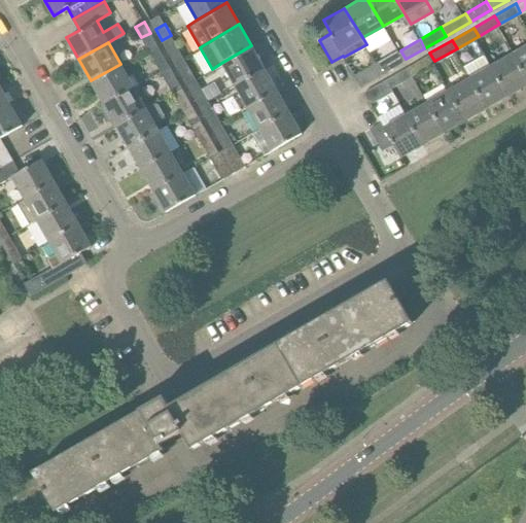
[(525,75),(525,42),(512,51),(525,75)]
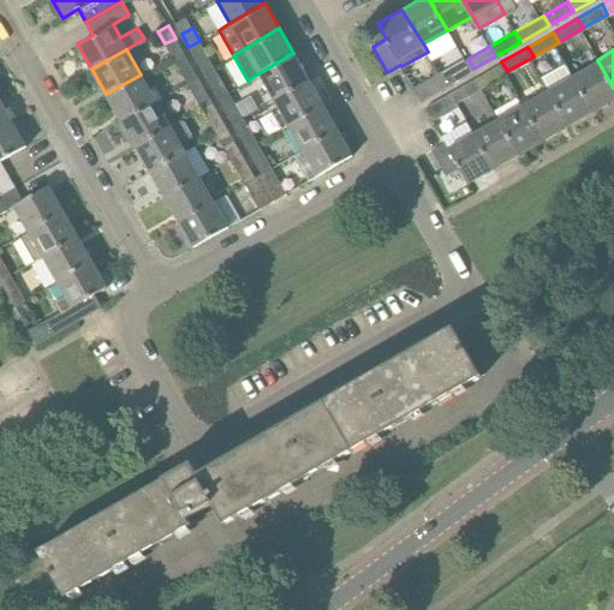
[(172,57),(179,69),(190,63),(183,51),(172,57)]
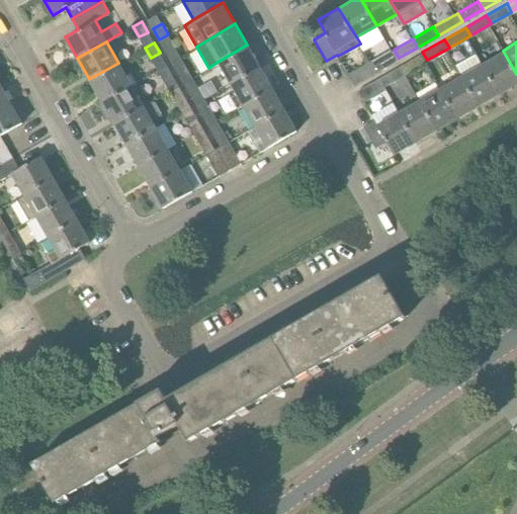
[(180,56),(174,45),(165,50),(171,61),(180,56)]
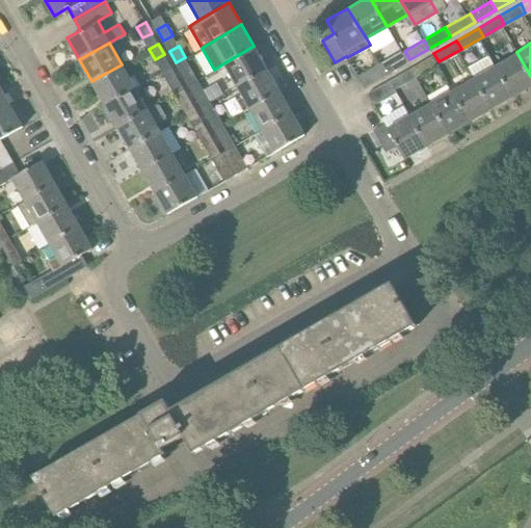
[(236,85),(266,68),(254,46),(223,63),(236,85)]
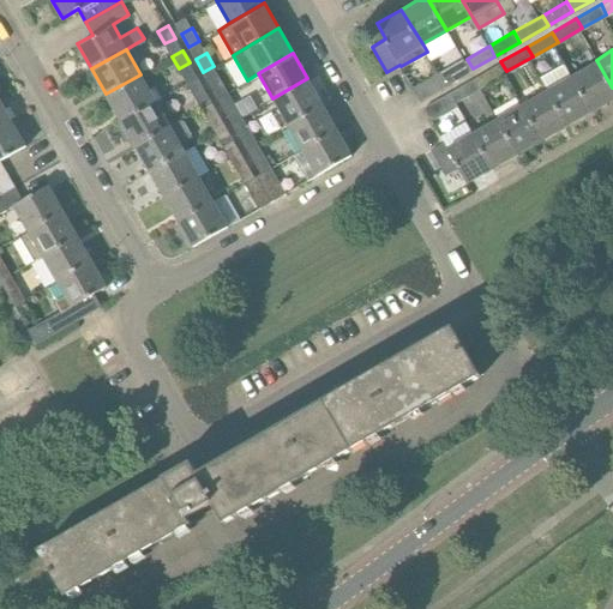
[(439,74),(445,85),(473,68),(467,59),(439,74)]
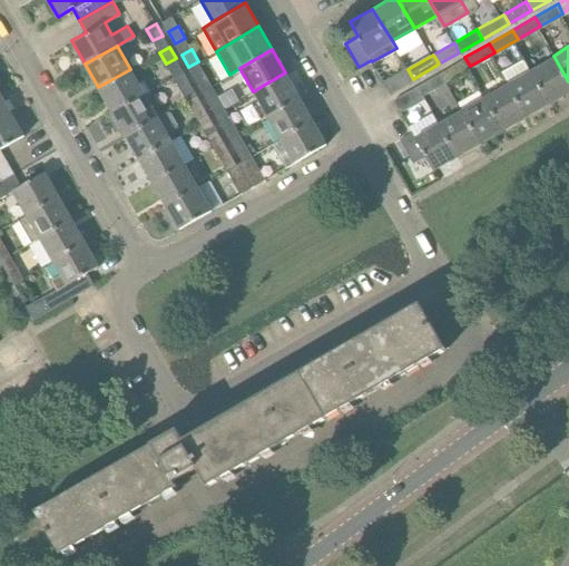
[(549,101),(568,89),(568,81),(553,56),(531,69),(549,101)]
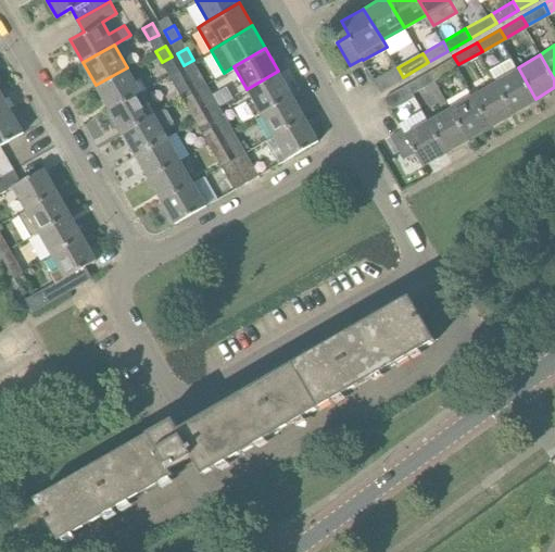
[(431,69),(437,77),(458,64),(453,55),(431,69)]
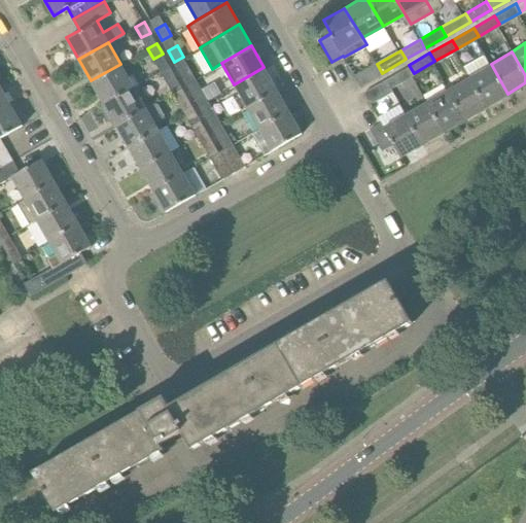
[(353,74),(360,85),(382,73),(377,64),(375,61),(353,74)]
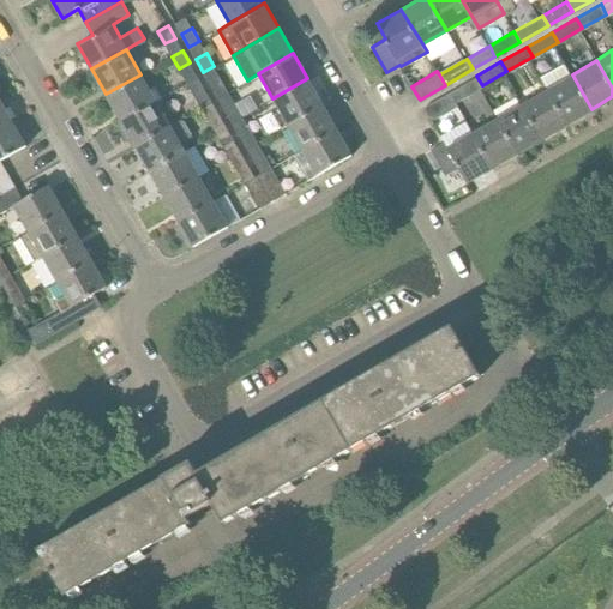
[(120,119),(155,100),(140,74),(106,94),(120,119)]
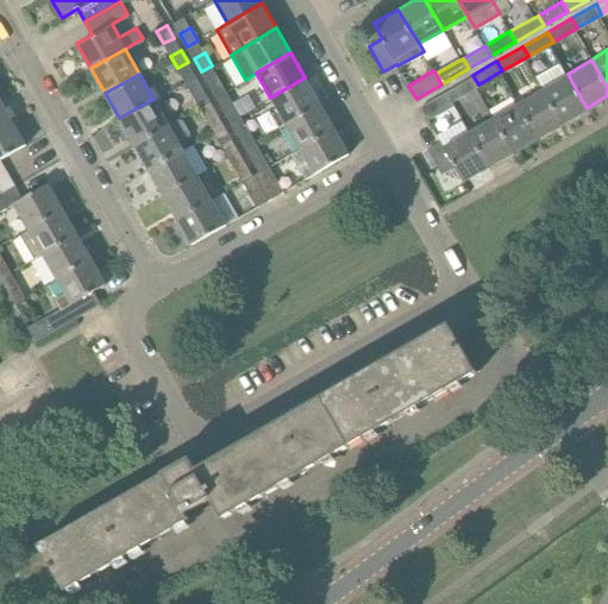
[(562,123),(587,108),(568,74),(543,88),(562,123)]
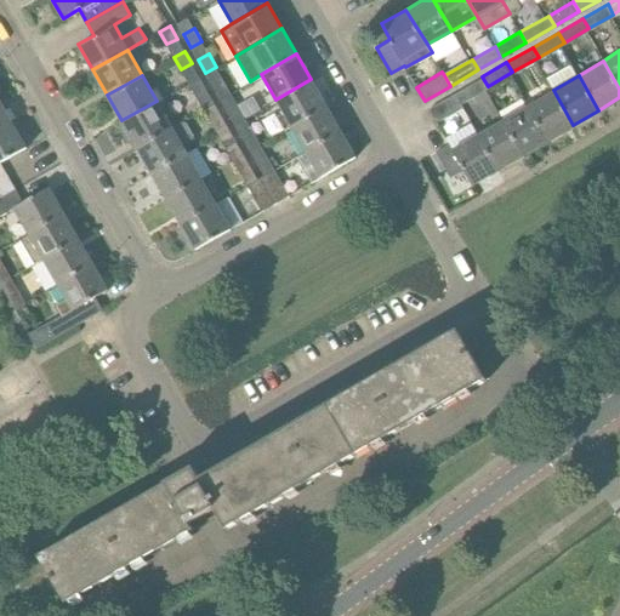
[(188,83),(195,96),(206,89),(199,77),(188,83)]
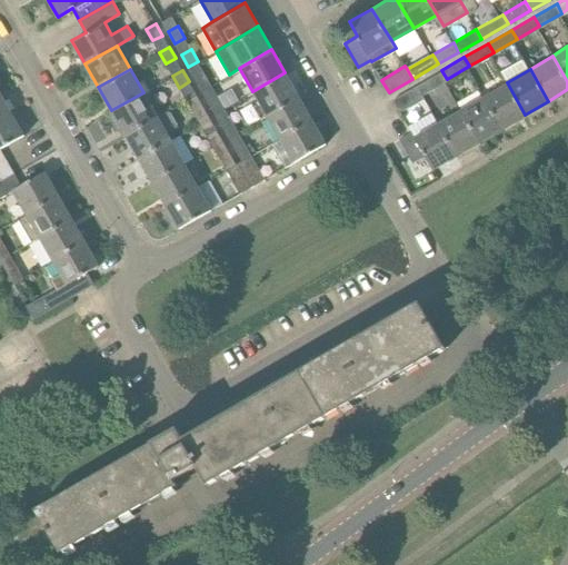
[(416,85),(421,93),(447,79),(441,70),(416,85)]
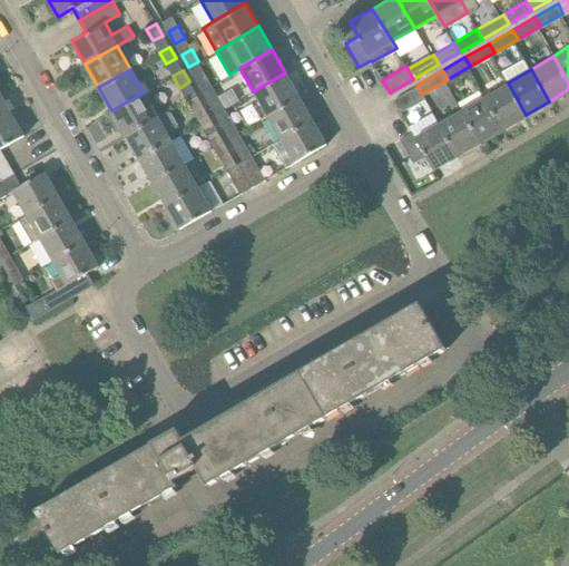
[(212,85),(205,72),(195,78),(202,90),(212,85)]
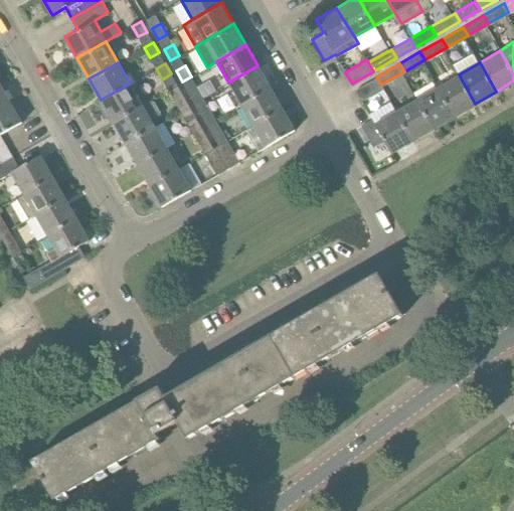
[(240,104),(270,87),(258,65),(228,82),(240,104)]
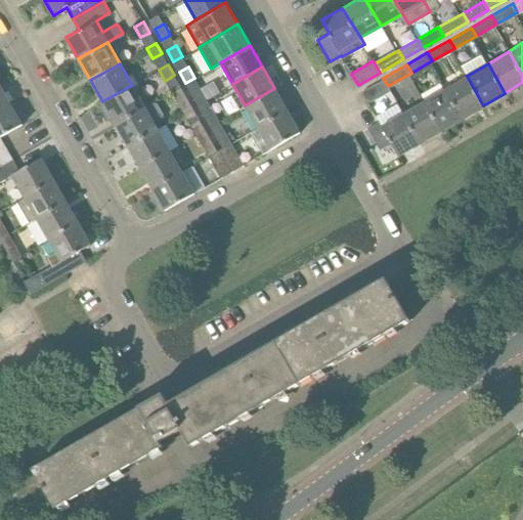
[(462,118),(483,105),(467,76),(445,88),(462,118)]
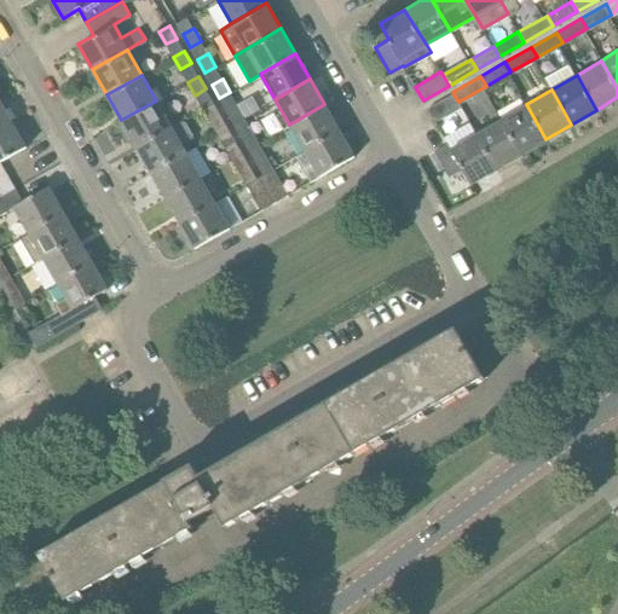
[(234,122),(243,116),(230,92),(219,98),(234,122)]
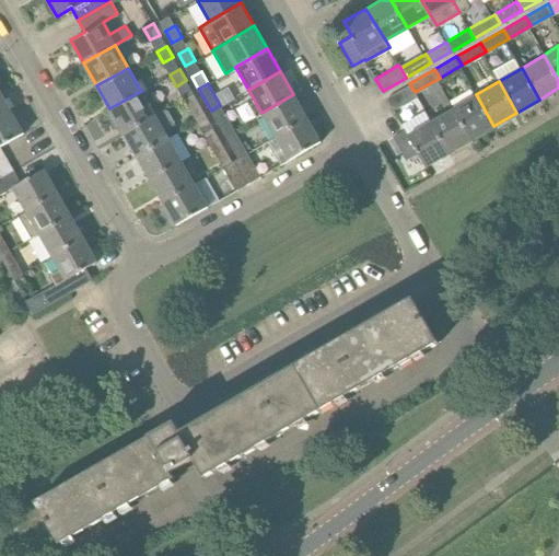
[(393,108),(417,95),(415,92),(409,83),(386,96),(393,108)]
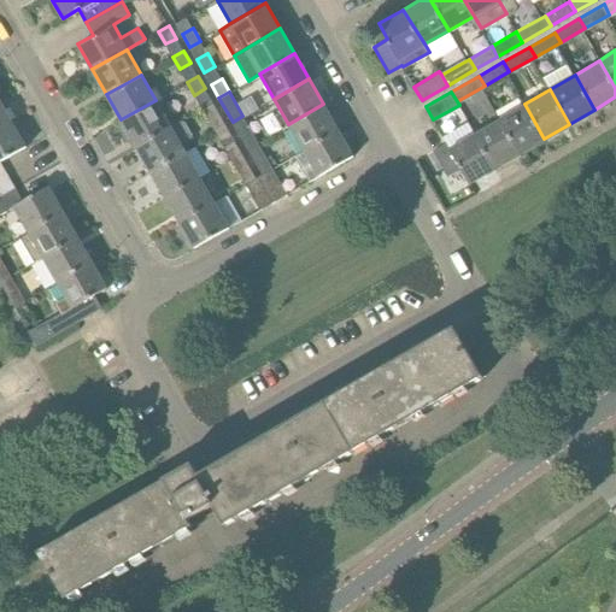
[(0,125),(11,119),(0,100),(0,125)]
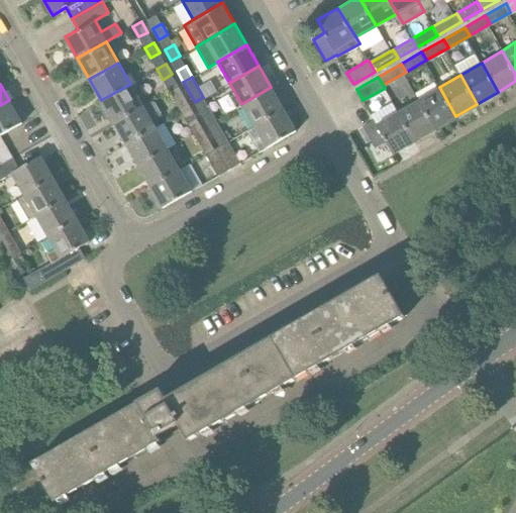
[(113,121),(142,105),(130,84),(101,100),(113,121)]
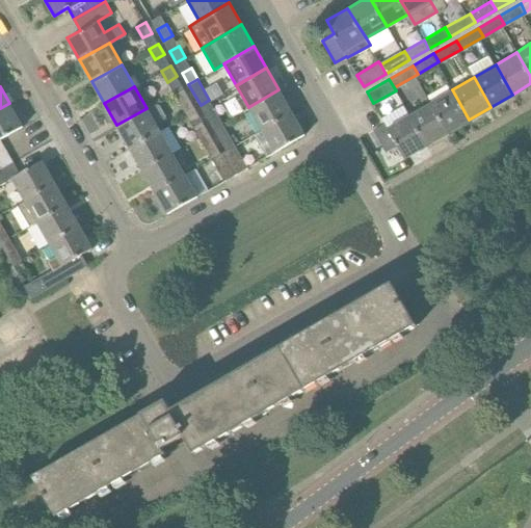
[(174,93),(180,103),(189,98),(183,87),(174,93)]
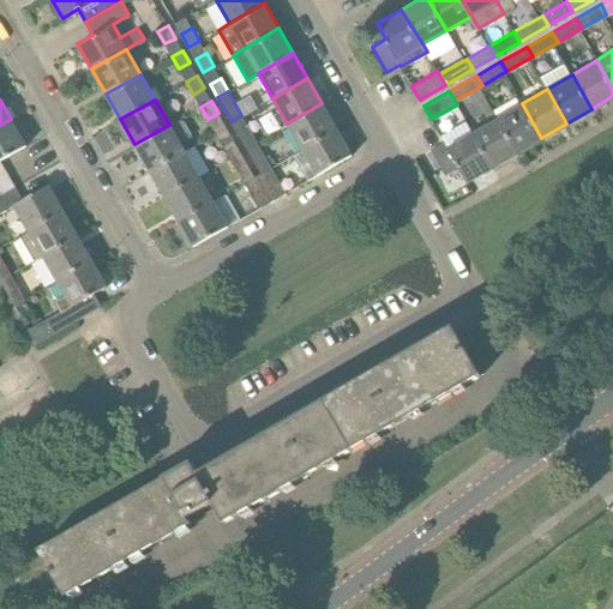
[(301,149),(336,128),(322,103),(287,124),(301,149)]
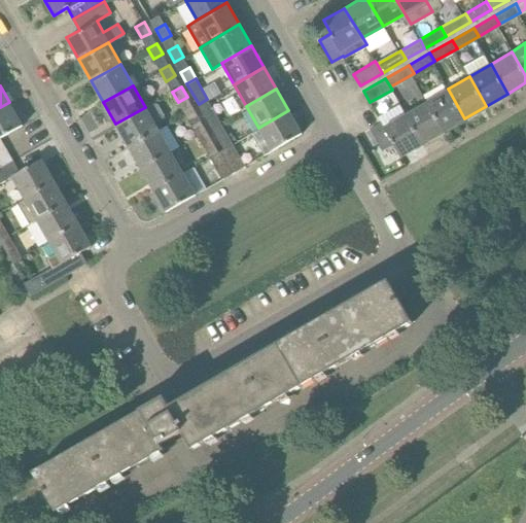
[(444,131),(464,118),(448,89),(426,101),(444,131)]
